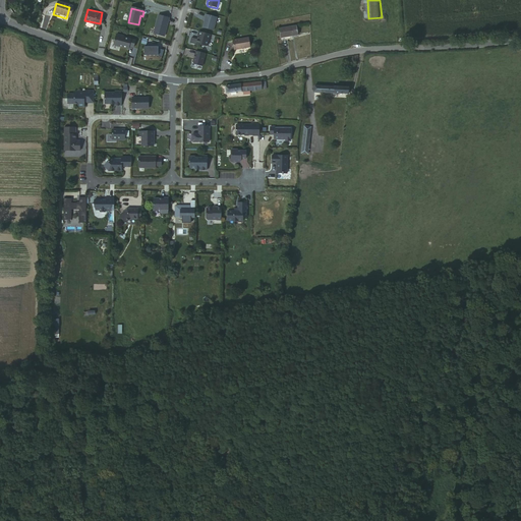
[(217,18),(207,15),(204,29),(214,31),(217,18)]
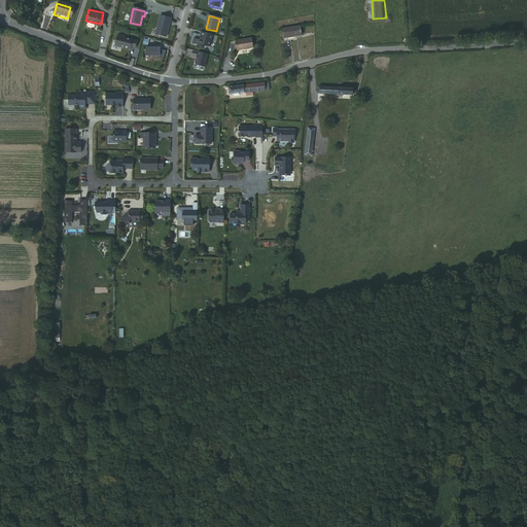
[(167,38),(171,19),(161,16),(155,35),(167,38)]
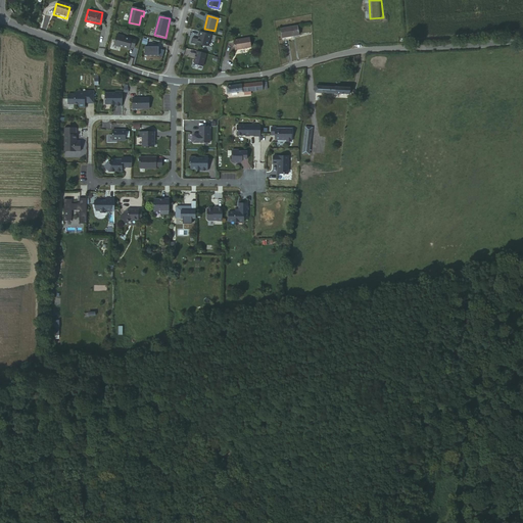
[(296,24),(280,26),(281,37),(297,35),(296,24)]
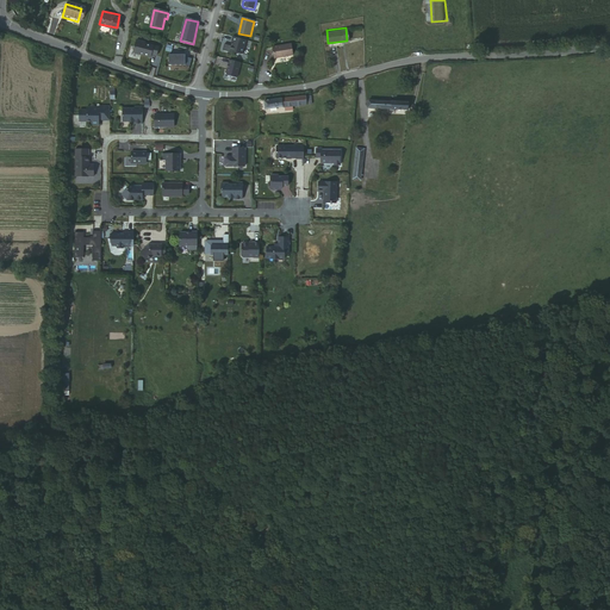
[(247,42),(234,38),(232,43),(234,43),(231,51),(243,55),(247,42)]
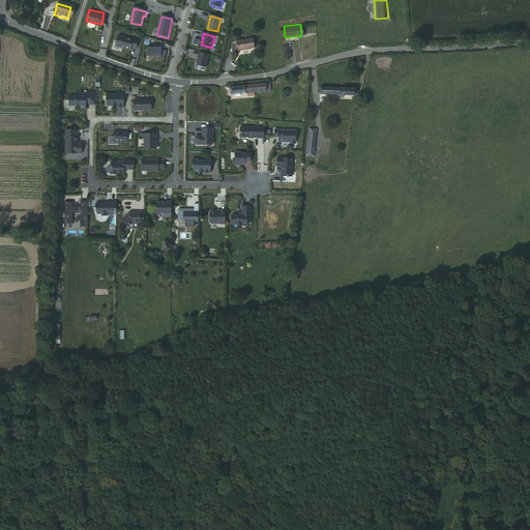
[(124,37),(119,36),(116,48),(131,51),(133,49),(137,50),(139,42),(124,38),(124,37)]
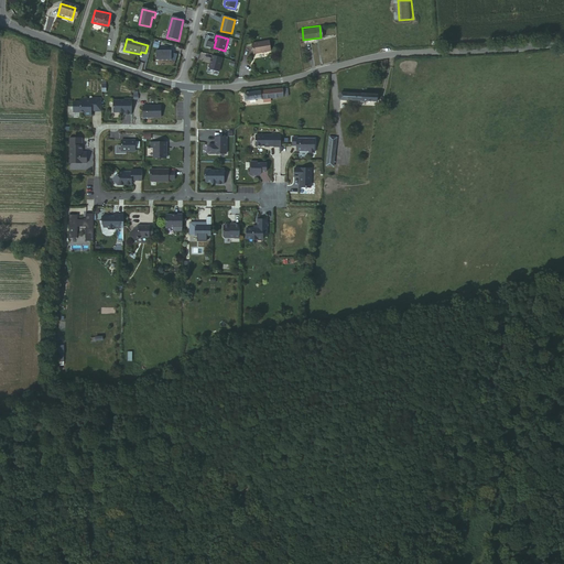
[(255,42),(257,51),(263,50),(264,52),(273,50),(272,39),(255,42)]
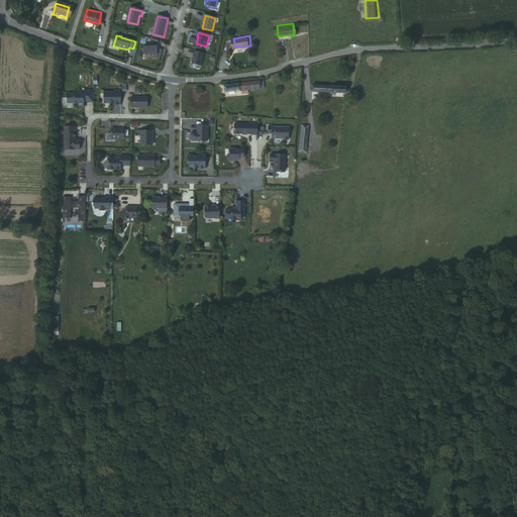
[(158,47),(143,47),(143,57),(158,57),(158,47)]
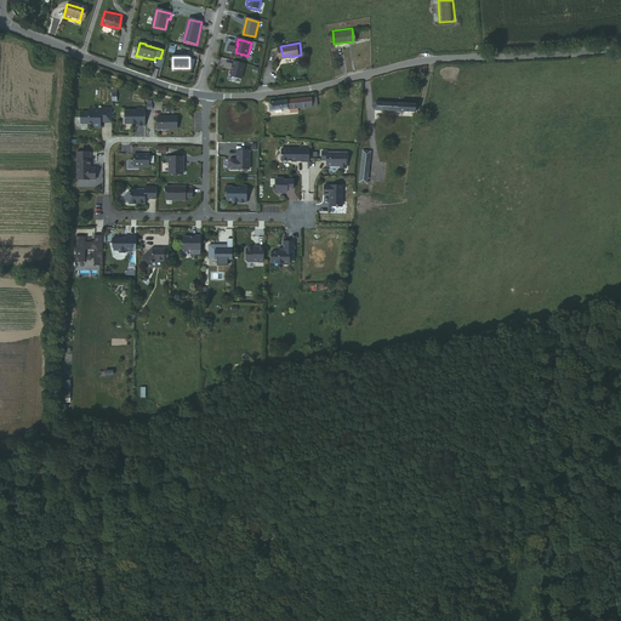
[(245,64),(234,62),(233,67),(234,67),(233,70),(232,70),(231,75),(232,78),(241,80),(245,64)]
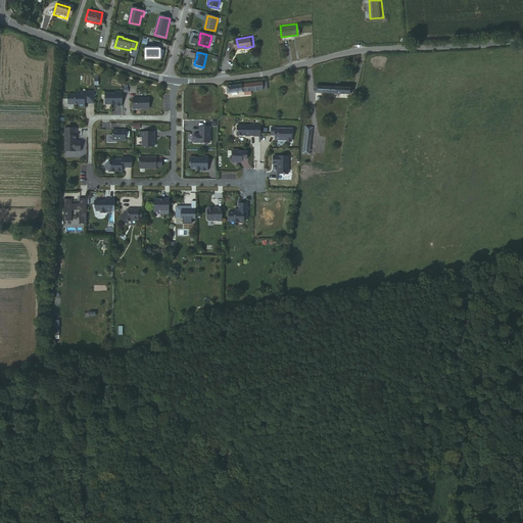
[(231,87),(227,87),(227,93),(244,92),(250,91),(263,90),(262,84),(236,86),(231,87)]
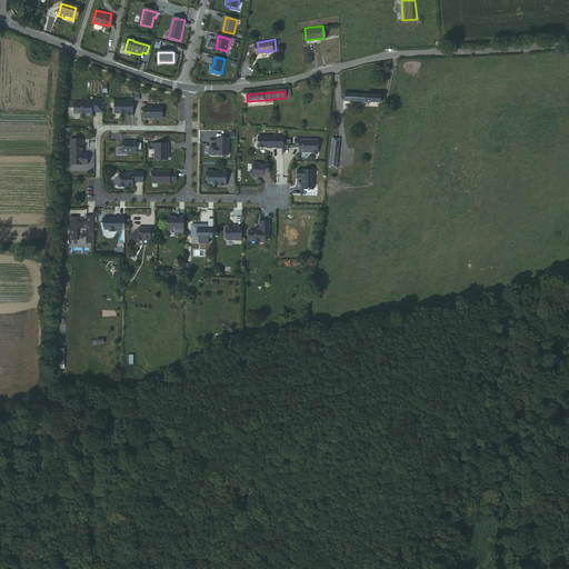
[(85,116),(91,117),(91,109),(95,109),(101,109),(101,99),(91,99),(91,100),(80,100),(80,102),(73,102),(73,113),(85,113),(85,116)]
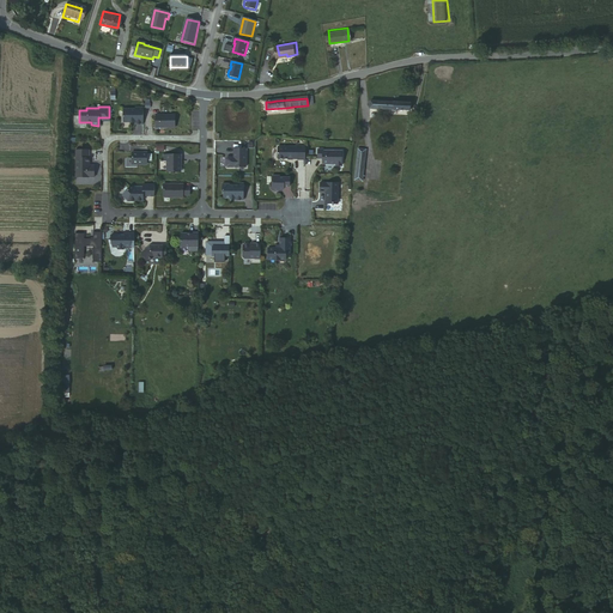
[(135,109),(123,109),(123,122),(129,122),(129,123),(134,123),(134,125),(143,125),(143,107),(135,107),(135,109)]
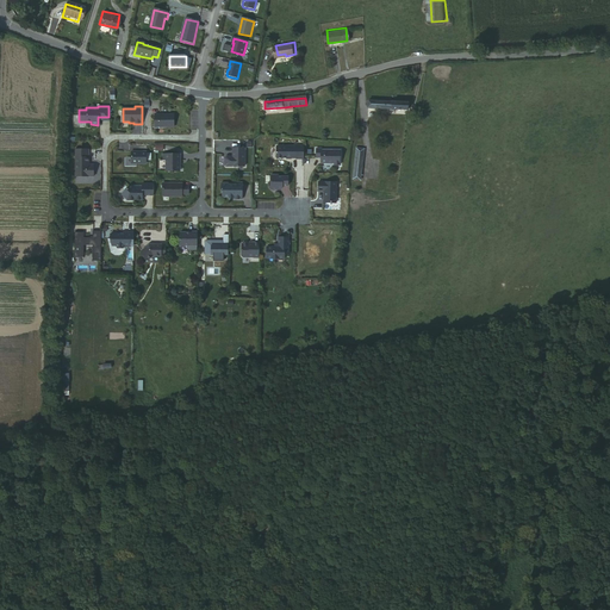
[(155,114),(155,126),(174,126),(174,114),(155,114)]
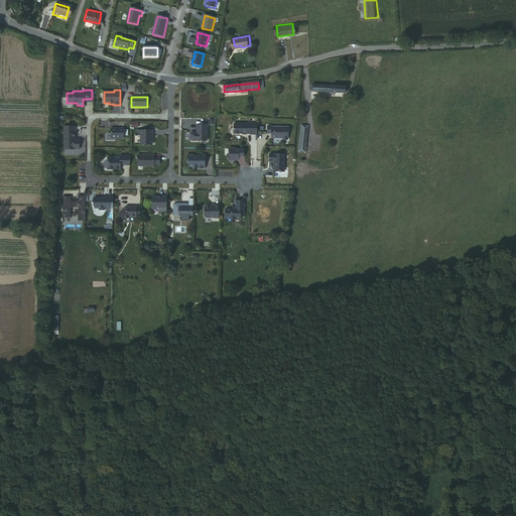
[(235,123),(235,133),(240,134),(240,133),(243,133),(243,134),(247,134),(251,134),(251,123),(235,123)]
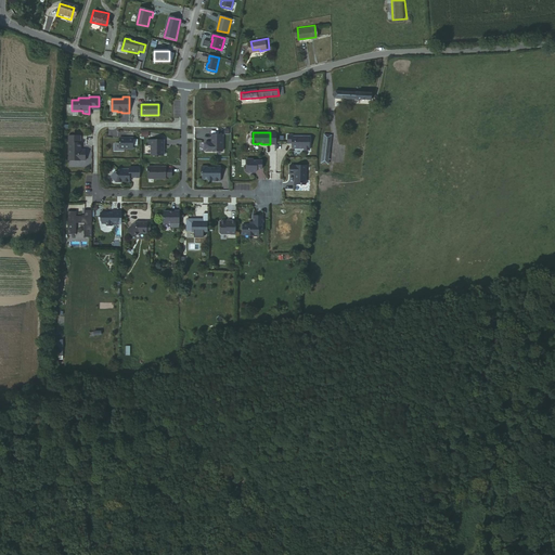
[(206,142),(205,143),(205,150),(206,151),(222,151),(222,134),(213,134),(211,143),(210,143),(210,142),(206,142)]
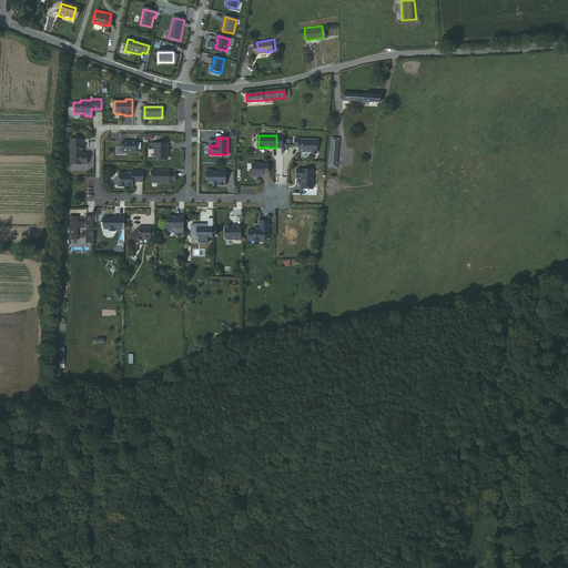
[(70,139),(70,164),(87,164),(87,153),(81,153),(81,151),(82,151),(82,146),(81,146),(81,139),(70,139)]
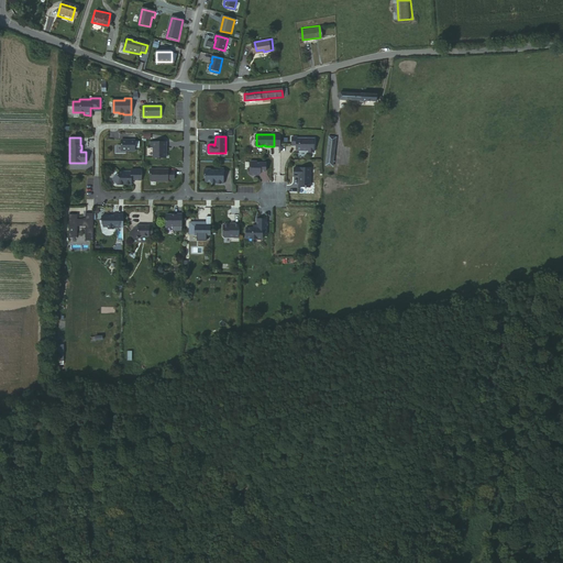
[(315,153),(315,139),(297,139),(297,138),(293,138),(293,145),(297,145),(297,151),(307,151),(308,150),(309,150),(309,152),(315,153)]
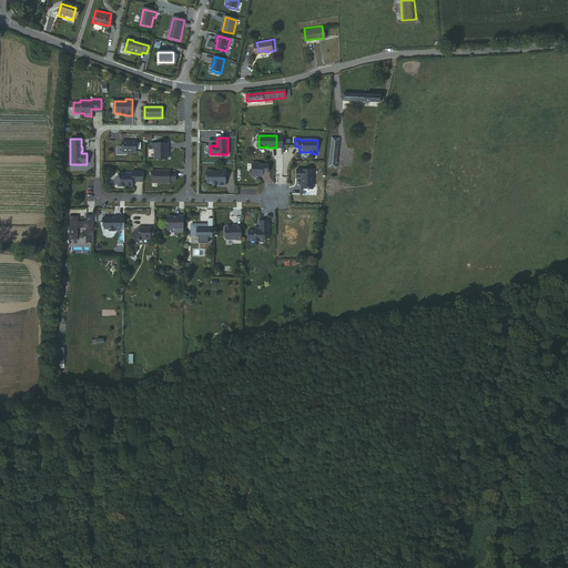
[(340,140),(332,139),(328,169),(336,170),(340,140)]
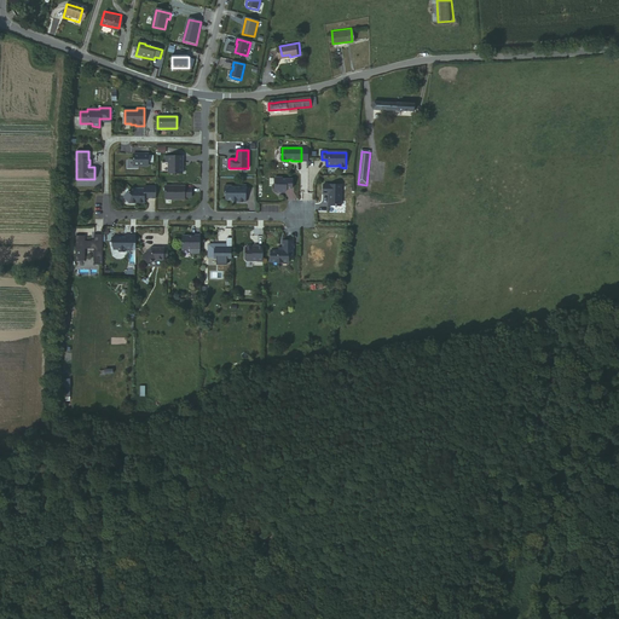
[(140,154),(133,154),(133,166),(148,166),(148,154),(143,154),(143,155),(140,155),(140,154)]
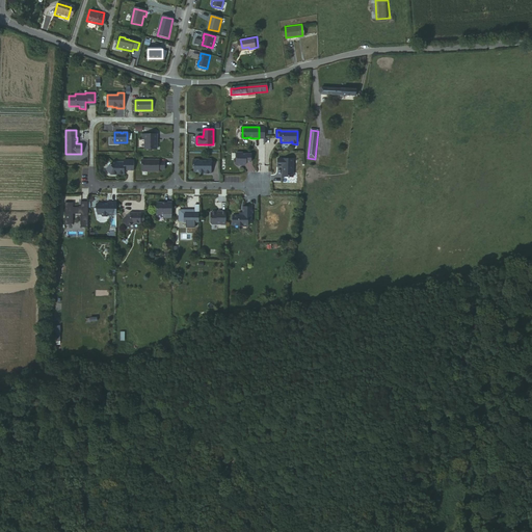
[(144,139),(144,149),(156,150),(156,139),(157,139),(157,134),(141,134),(141,139),(144,139)]
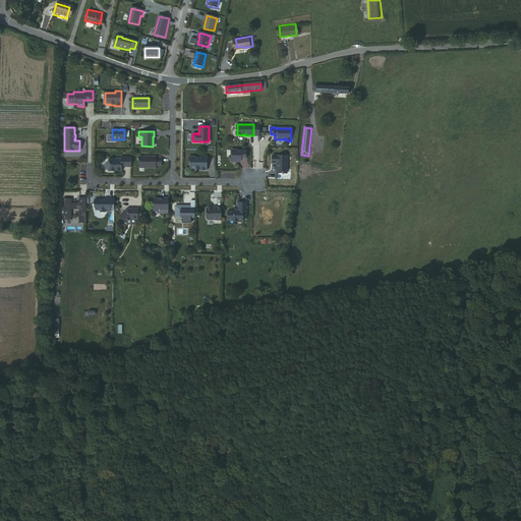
[(246,159),(246,151),(238,151),(238,150),(232,150),(232,156),(230,156),(230,160),(232,162),(238,162),(238,161),(242,161),(242,159),(246,159)]
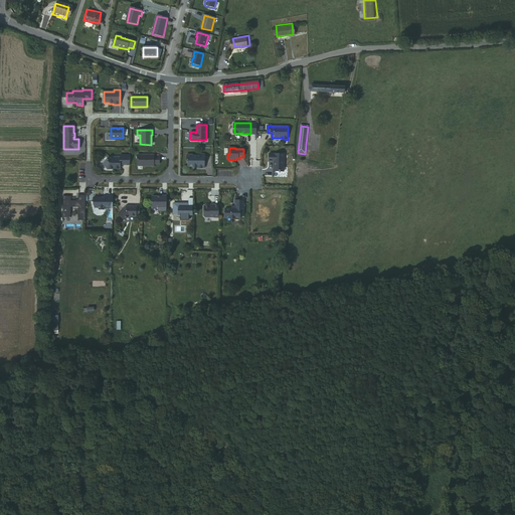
[(285,154),(270,153),(270,161),(275,161),(275,171),(285,171),(285,154)]
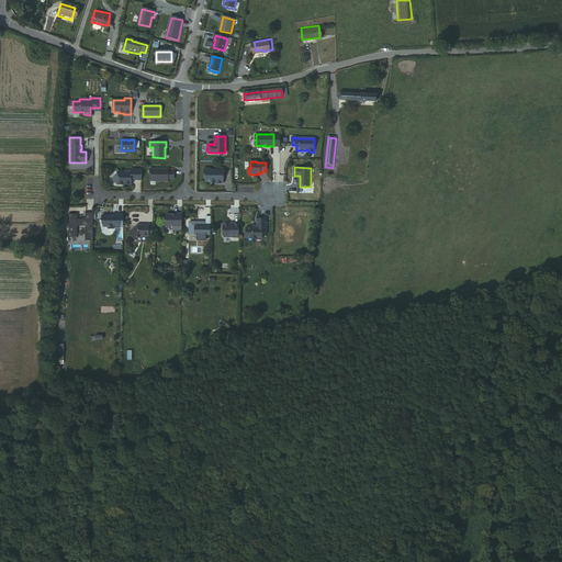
[(215,183),(223,183),(224,168),(218,168),(218,169),(210,169),(210,168),(204,168),(204,175),(205,176),(205,180),(206,182),(211,181),(211,182),(215,182),(215,183)]
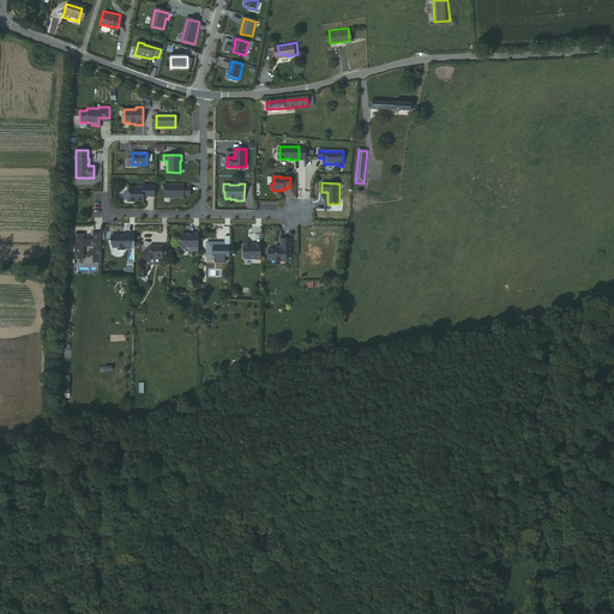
[(132,186),(122,196),(128,202),(143,202),(143,198),(142,197),(143,194),(145,194),(145,197),(155,197),(155,185),(143,185),(143,188),(133,188),(132,186)]
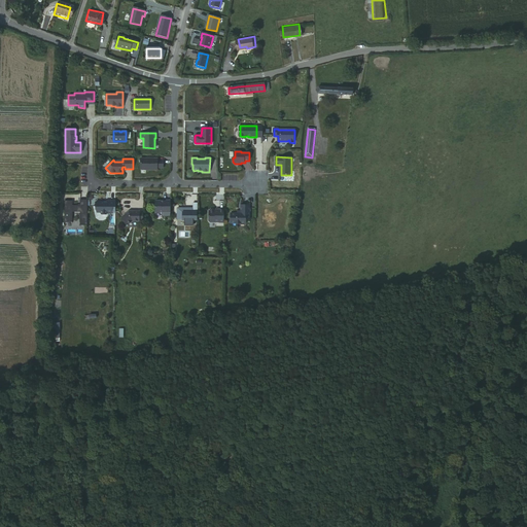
[(140,159),(140,170),(157,170),(157,168),(157,161),(157,159),(140,159)]
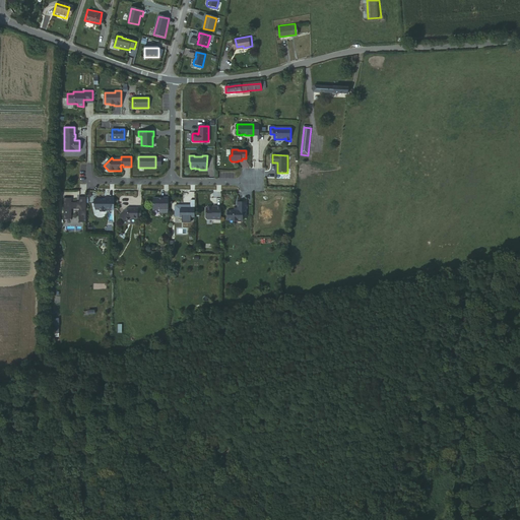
[(85,222),(85,197),(78,197),(78,203),(71,202),(71,198),(63,198),(63,219),(70,219),(71,209),(78,209),(78,222),(85,222)]
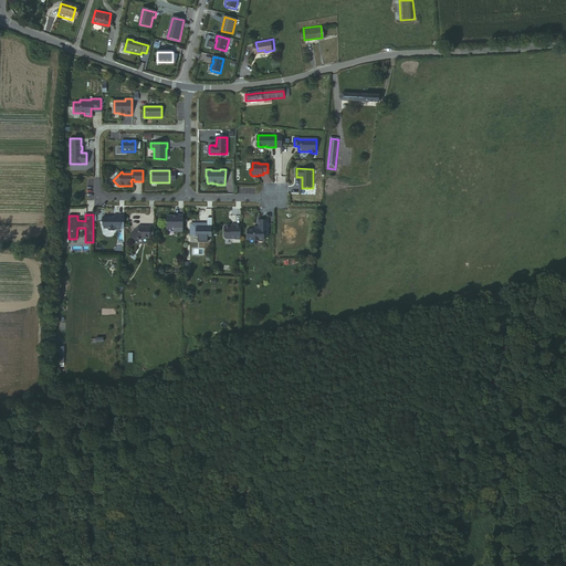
[(124,228),(124,216),(116,216),(116,217),(114,217),(102,217),(102,221),(103,228),(106,229),(108,231),(113,231),(115,230),(119,230),(119,228),(124,228)]
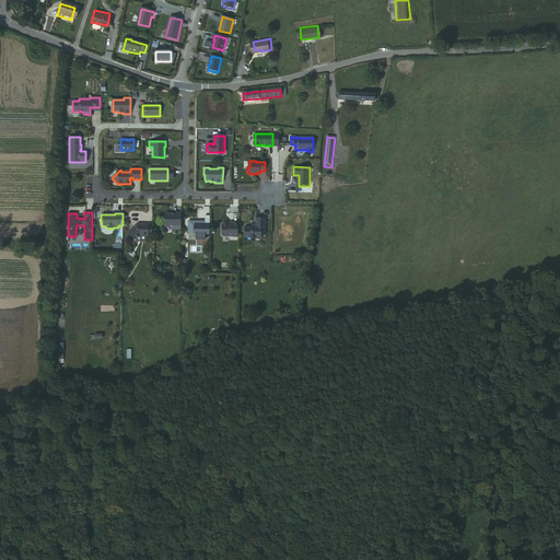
[(176,213),(165,213),(165,225),(172,225),(172,231),(182,231),(182,213),(176,213)]
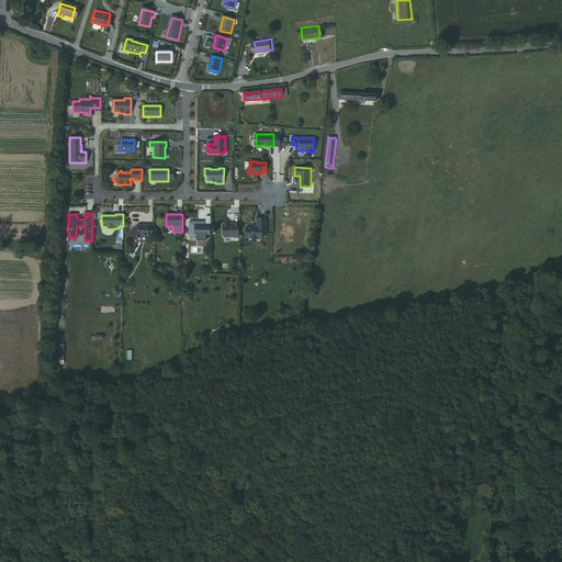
[(253,227),(246,227),(246,238),(262,238),(262,234),(267,234),(267,218),(257,218),(257,225),(257,227),(253,227)]
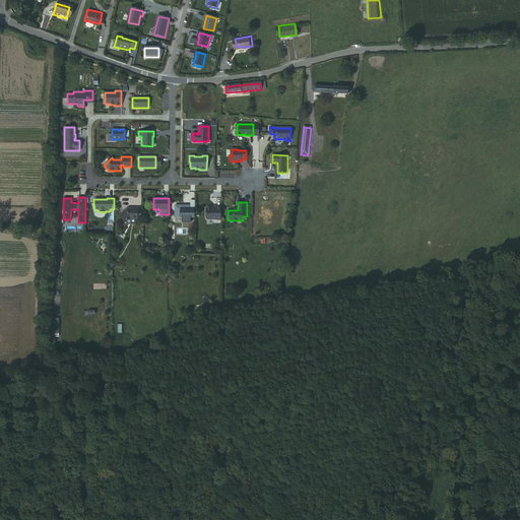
[(195,217),(195,206),(191,206),(191,209),(180,209),(180,217),(195,217)]
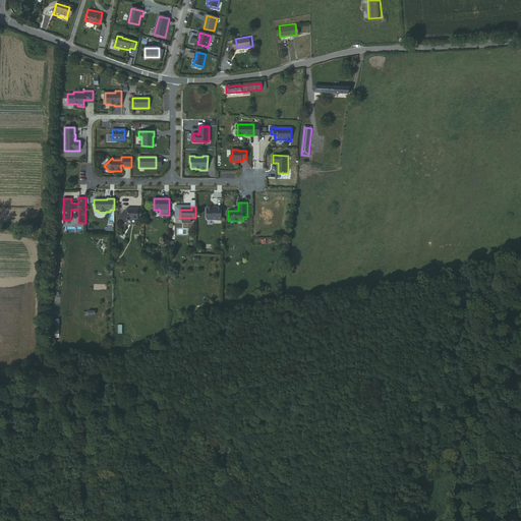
[(222,221),(222,208),(217,208),(217,209),(213,209),(207,209),(207,219),(208,220),(217,220),(217,221),(222,221)]
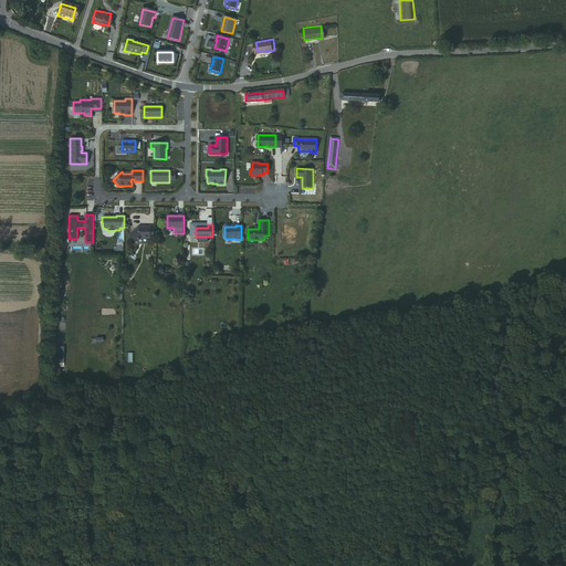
[(154,237),(154,229),(149,229),(149,228),(138,227),(132,233),(132,237),(135,242),(137,241),(142,238),(149,238),(149,237),(154,237)]
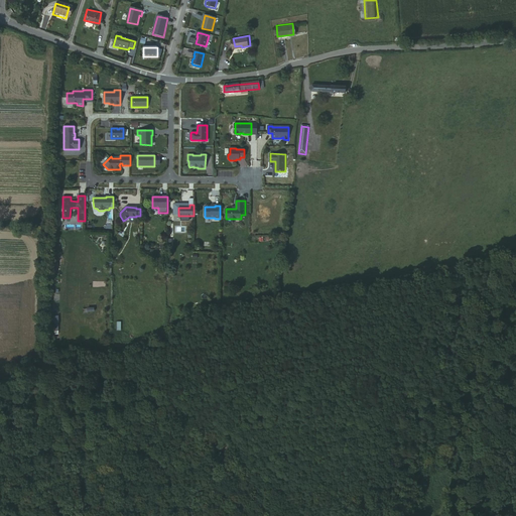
All buildings are outlined.
